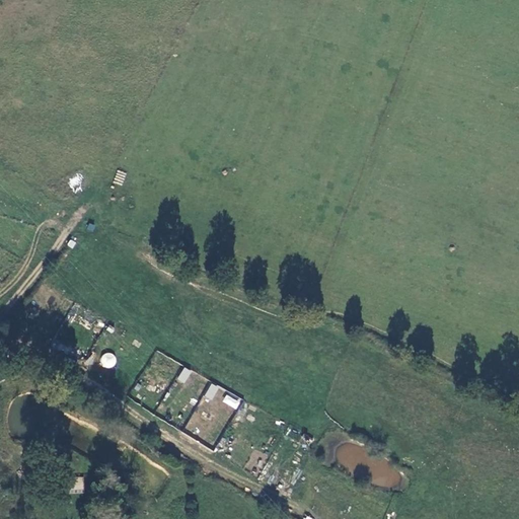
[(116,366),(113,352),(100,354),(102,368),(116,366)]
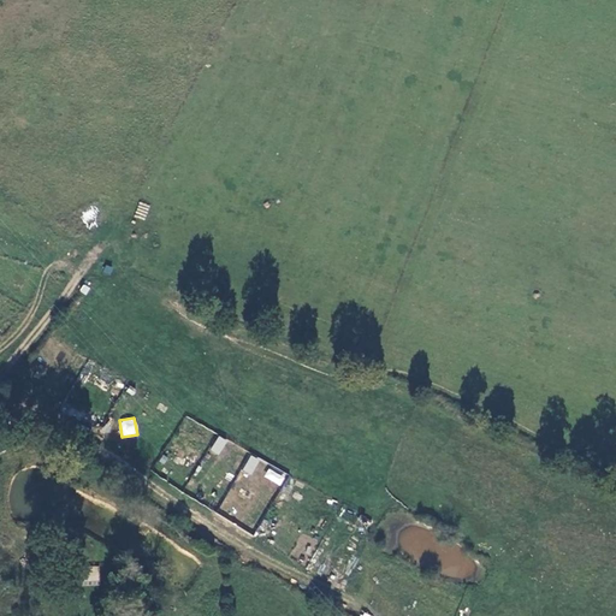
[(219,456),(227,440),(218,436),(211,451),(219,456)]
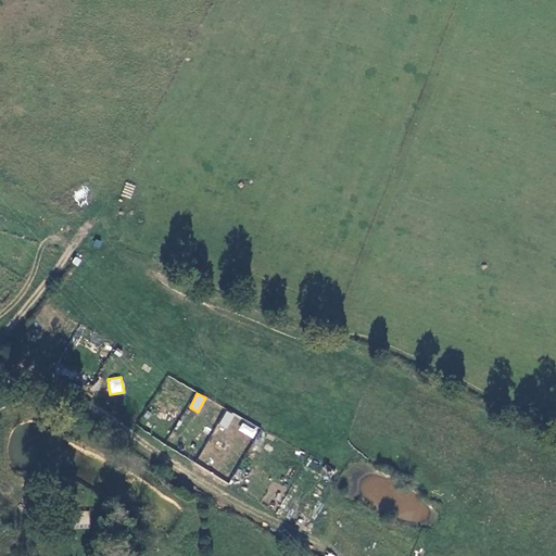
[(226,411),(219,426),(227,429),(235,415),(226,411)]
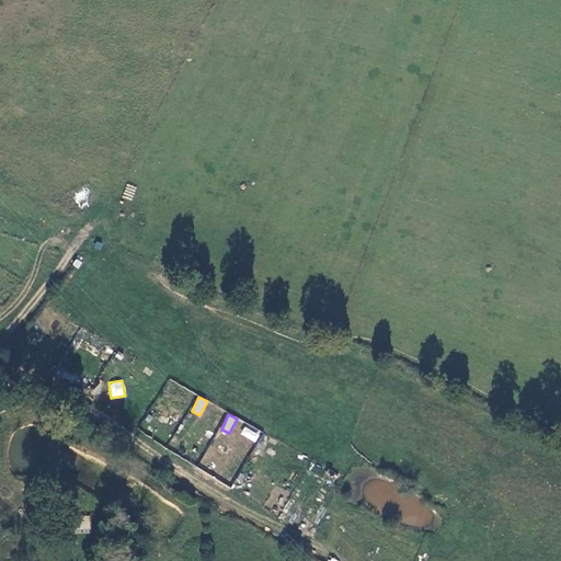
[(255,442),(260,434),(244,426),(240,434),(255,442)]
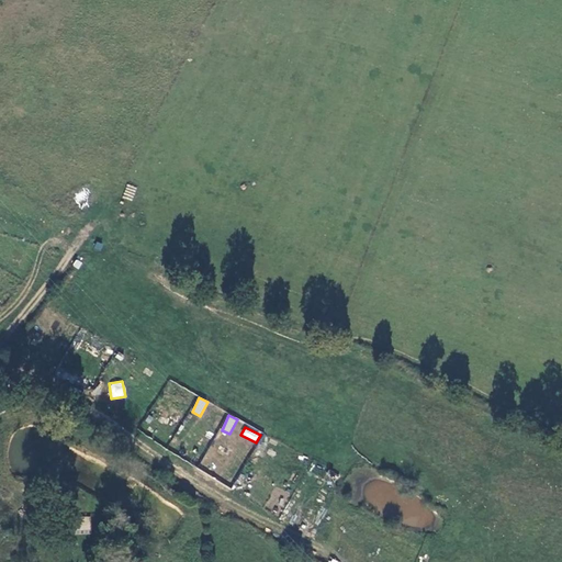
[(90,535),(91,517),(75,516),(75,534),(90,535)]
